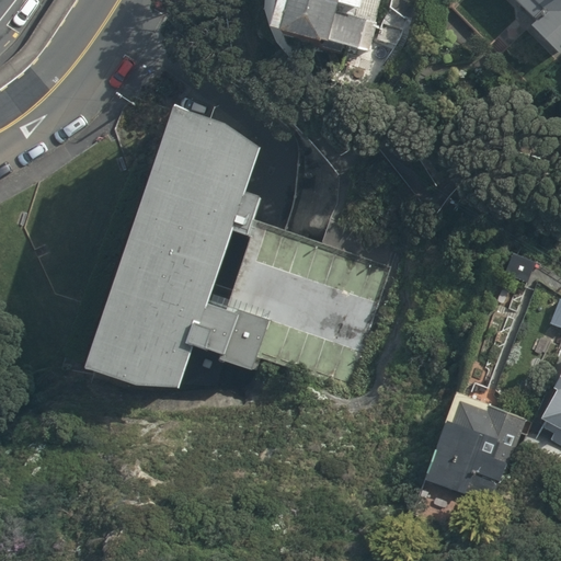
[(323,39),(369,50),(377,21),(338,11),(339,3),(361,9),(363,0),(289,0),(282,31),(323,42),(323,39)]
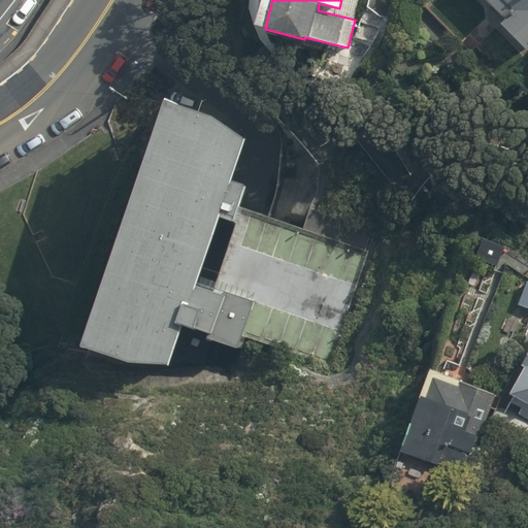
[(527,0),(485,0),(503,20),(499,24),(526,51),(527,48),(527,0)]
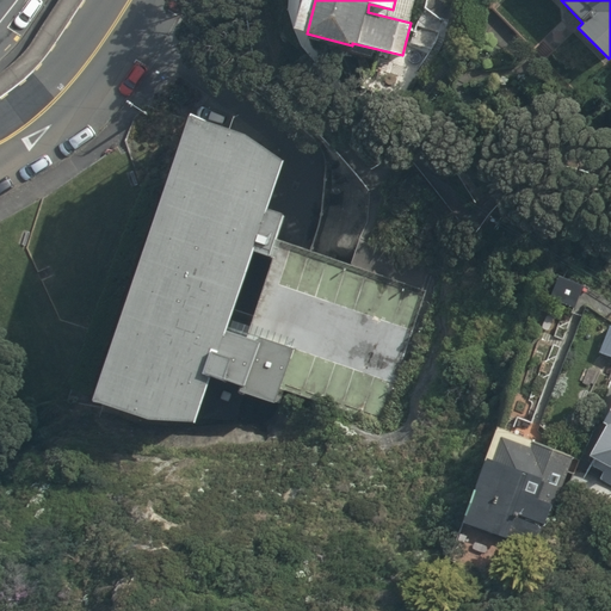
[(211,133),(155,113),(60,397),(119,418),(167,420),(180,372),(214,383),(214,387),(258,401),(264,386),(392,427),(434,276),(356,236),(346,264),(245,232),(251,213),(232,207),(248,159),(211,133)]
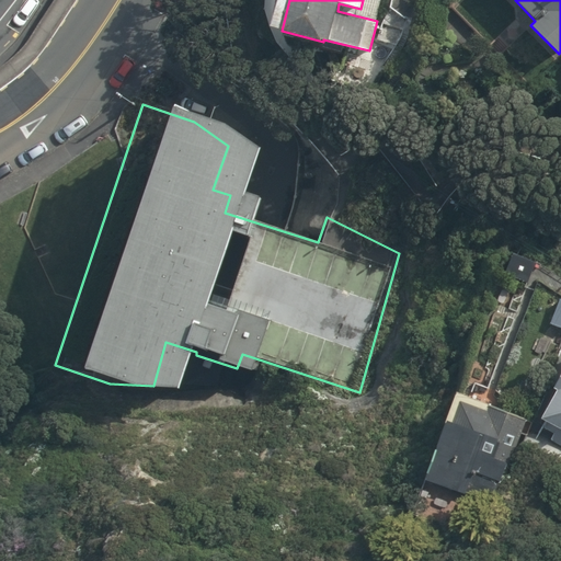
[(504,272),(528,281),(535,263),(510,254),(504,272)]
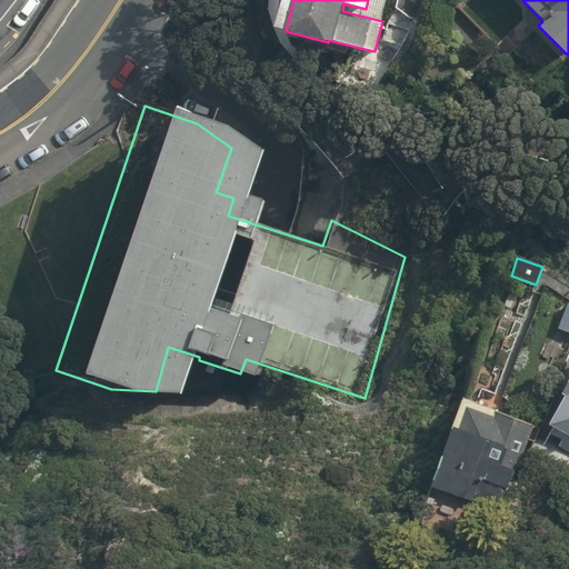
[(558,328),(568,331),(568,302),(558,328)]
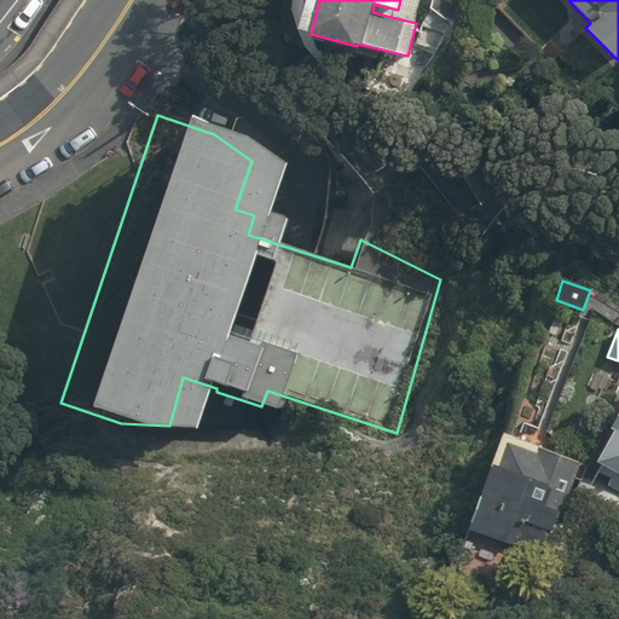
[(618,408),(609,426),(614,428),(596,460),(618,472),(618,408)]
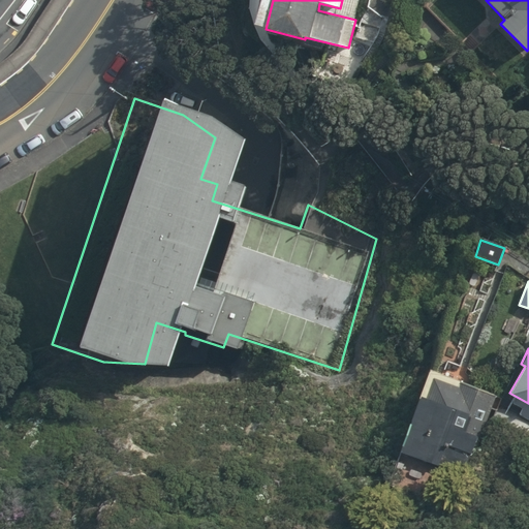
[(402,449),(464,472),(471,453),(474,455),(497,394),(431,369),(402,449)]
